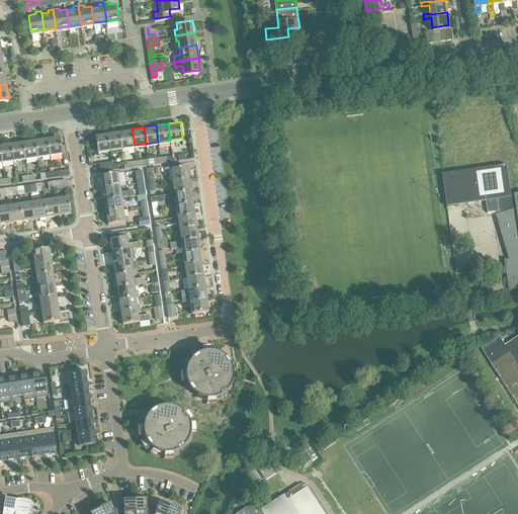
[(135,145),(132,129),(119,131),(121,147),(121,150),(127,149),(127,146),(135,145)]
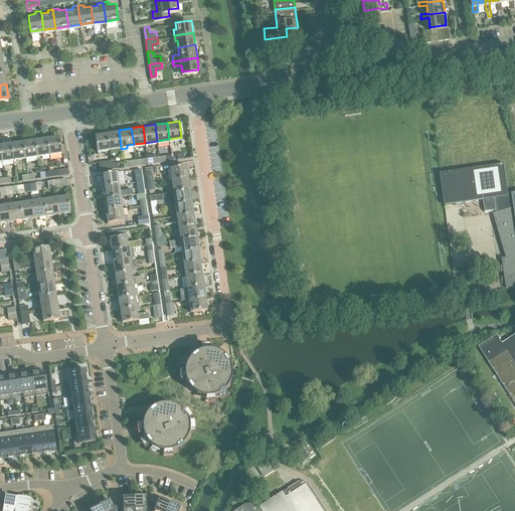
[(119,130),(107,131),(110,148),(121,146),(119,130)]
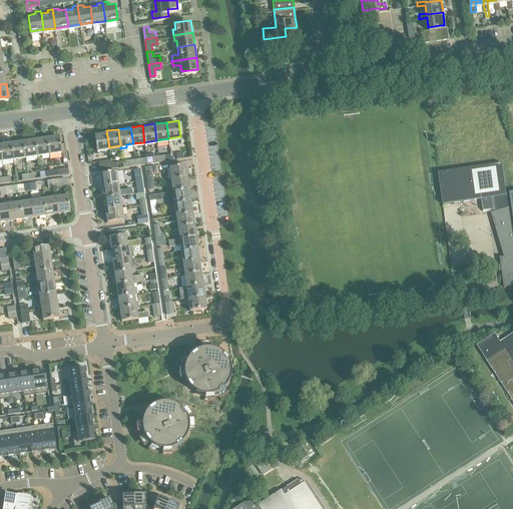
[(96,149),(109,147),(106,130),(94,132),(96,149)]
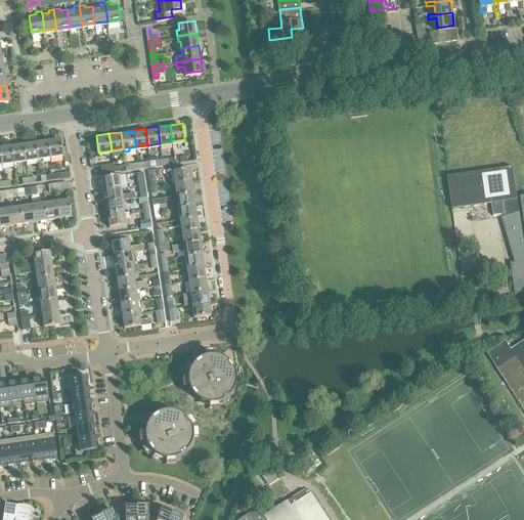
[(60,136),(47,138),(50,155),(62,154),(60,136)]
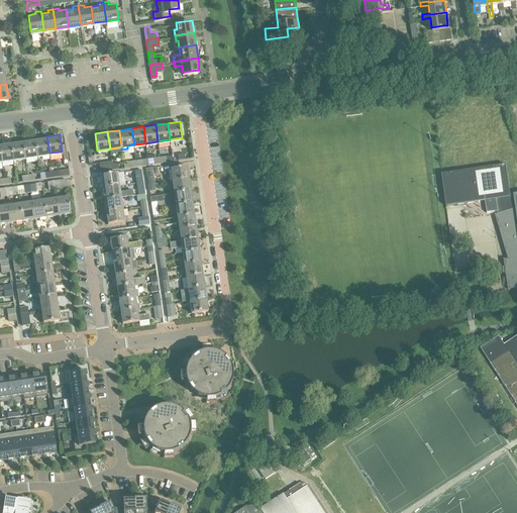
[(49,152),(46,136),(35,138),(37,155),(49,152)]
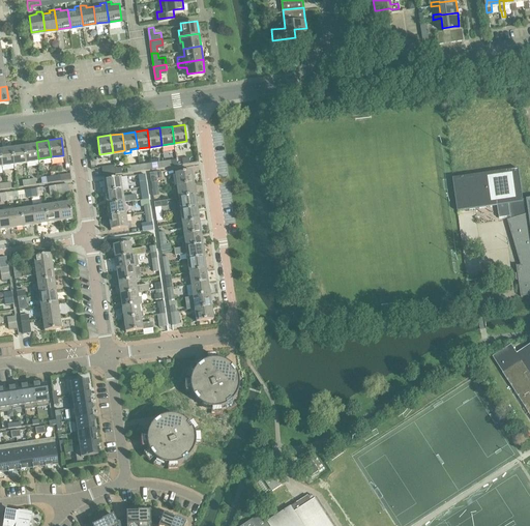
[(36,142),(24,143),(27,161),(38,158),(36,142)]
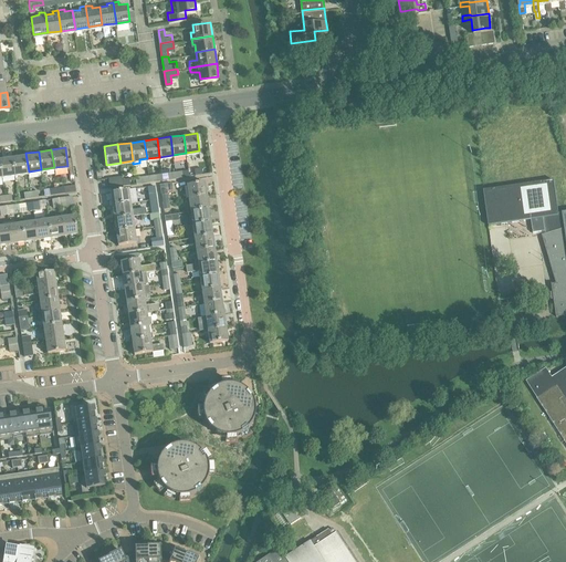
[(29,172),(25,153),(12,155),(16,174),(29,172)]
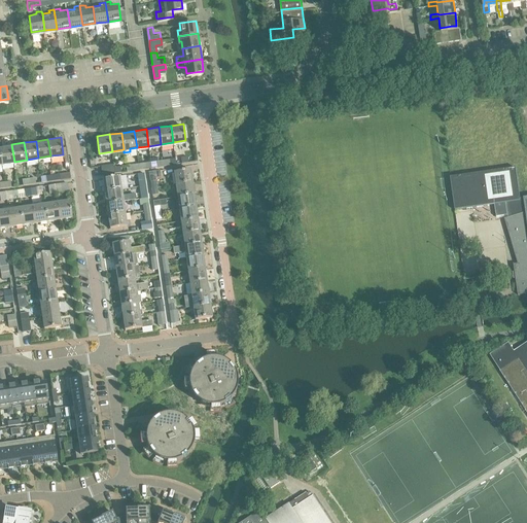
[(11,144),(0,145),(0,150),(2,163),(14,162),(11,144)]
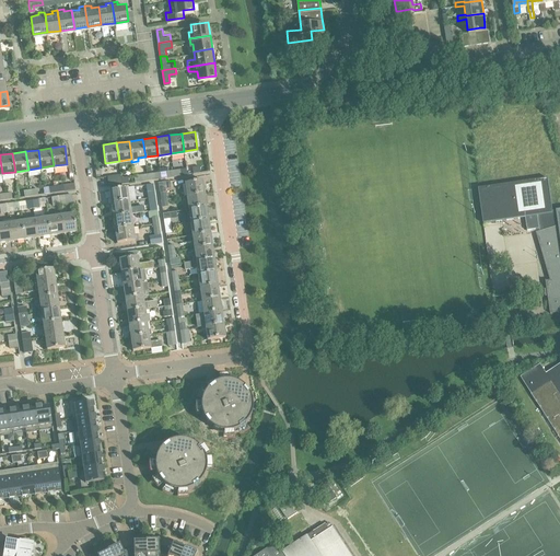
[(107,173),(108,182),(121,181),(120,175),(120,171),(107,173)]
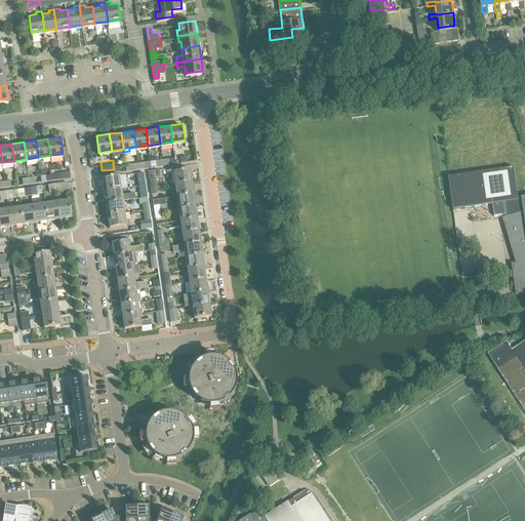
[(458,172),(449,173),(453,206),(463,204),(465,204),(492,200),(494,212),(505,211),(506,214),(524,208),(522,194),(518,195),(513,164),(469,170),(459,172),(458,172)]
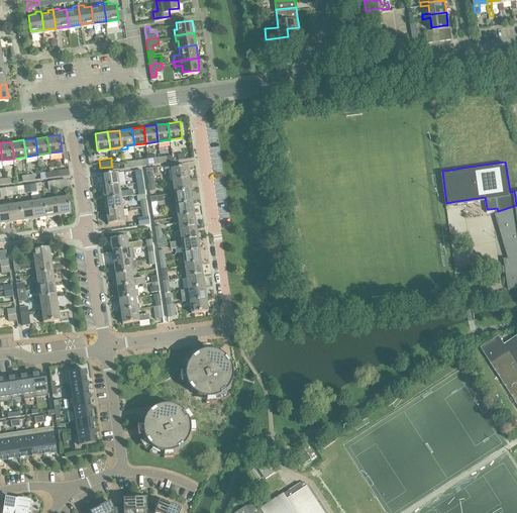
[(187,164),(170,167),(172,179),(188,177),(187,164)]
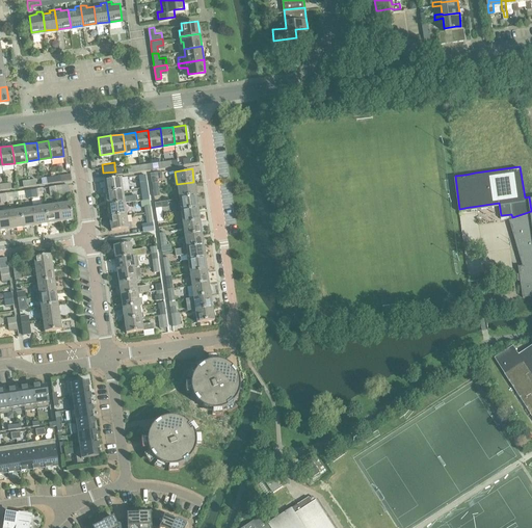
[(150,170),(153,187),(158,187),(157,177),(162,176),(161,169),(150,170)]
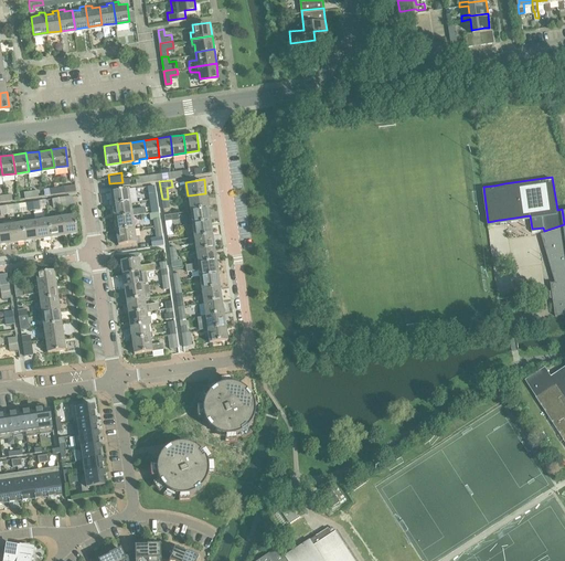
[(155,182),(131,184),(132,189),(145,188),(146,197),(150,197),(156,196),(155,182)]
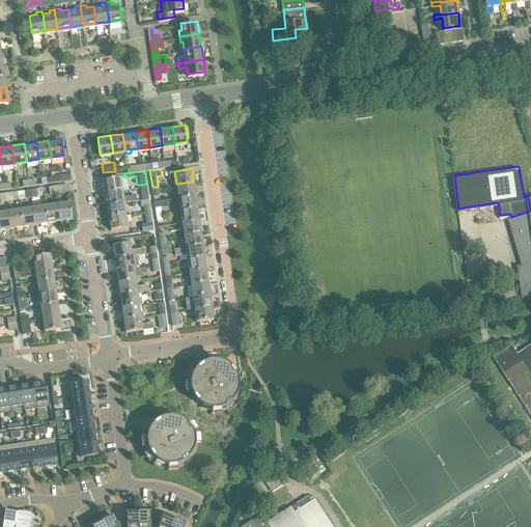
[(103,177),(105,190),(122,188),(120,175),(103,177)]
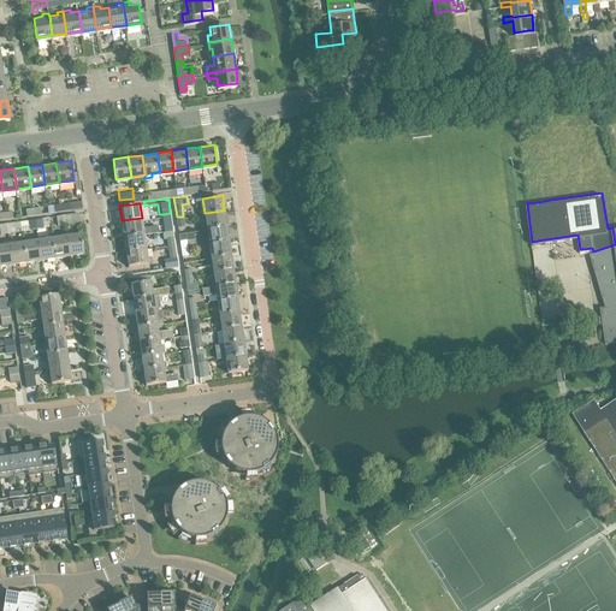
[(80,219),(78,209),(64,212),(65,221),(80,219)]
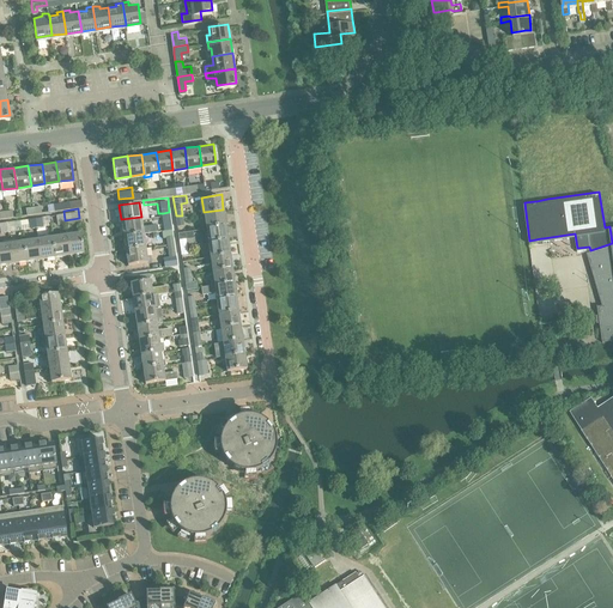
[(223,210),(204,212),(206,226),(225,224),(225,222),(226,222),(226,217),(224,216),(223,210)]
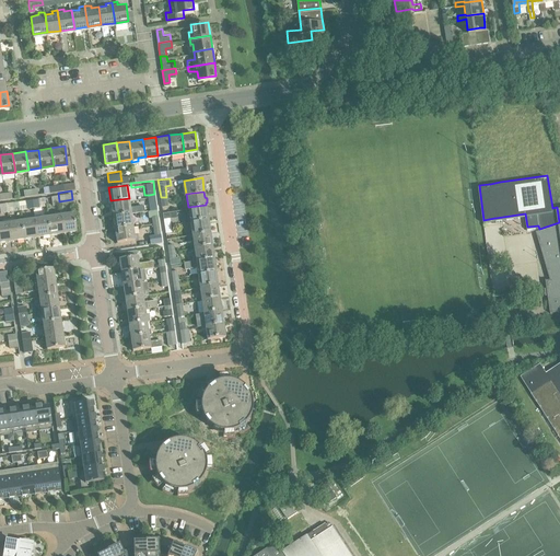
[(45,195),(38,195),(32,196),(33,205),(39,204),(46,204),(45,195)]
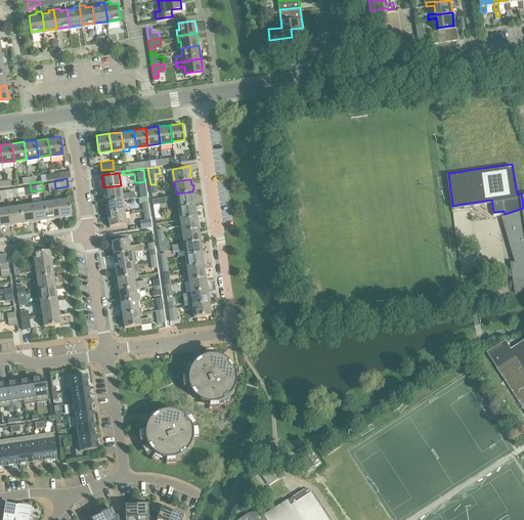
[(133,189),(122,191),(121,185),(103,187),(105,200),(122,197),(134,196),(133,189)]
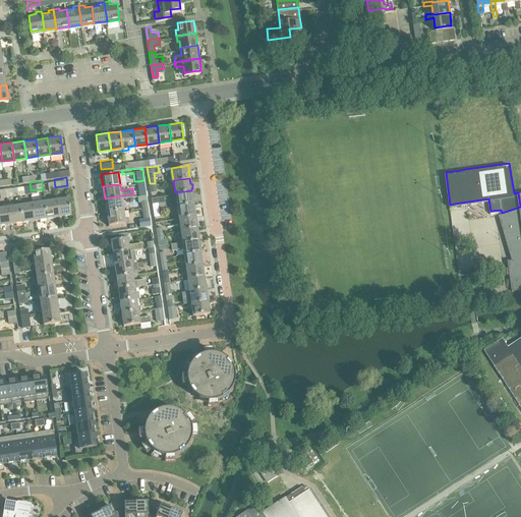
[(191,190),(175,192),(177,205),(193,202),(191,190)]
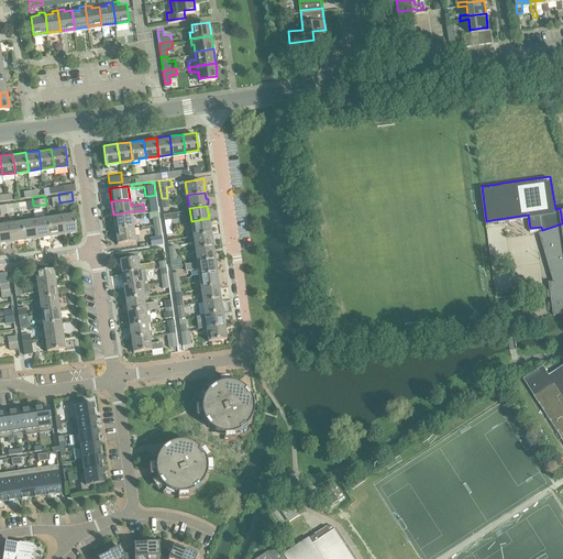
[(542,230),(539,231),(552,276),(552,278),(549,280),(551,299),(553,311),(562,309),(562,207),(559,208),(560,208),(562,223),(542,230)]
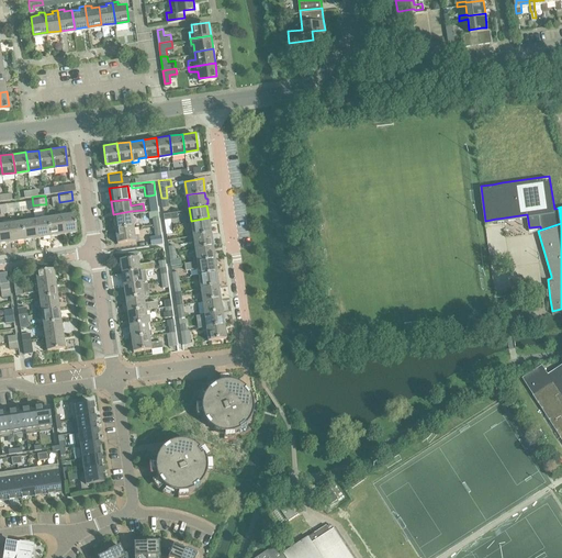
[(66,210),(60,211),(63,232),(76,230),(74,212),(66,213),(66,210)]
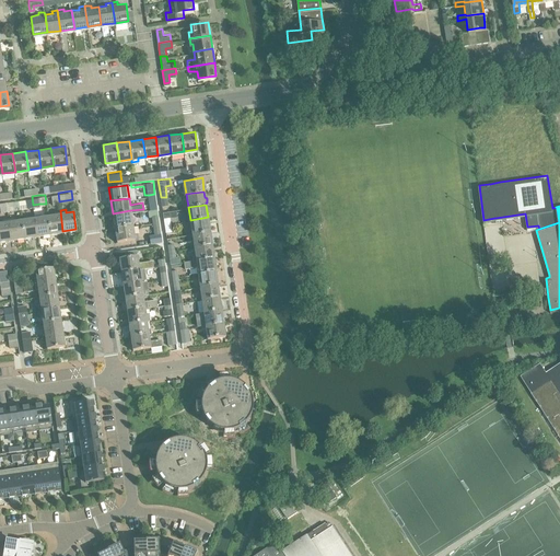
[(55,213),(47,215),(50,232),(62,231),(60,210),(55,211),(55,213)]
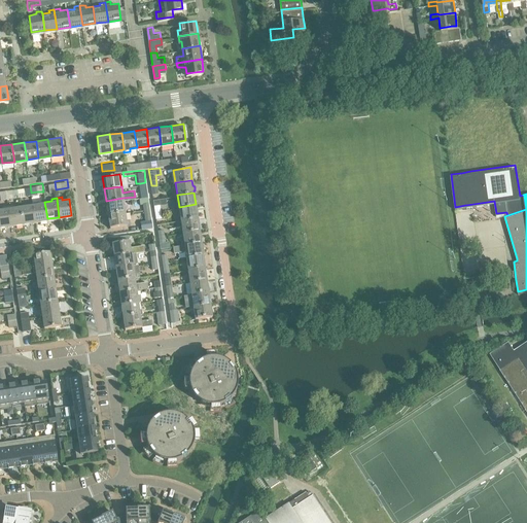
[(125,210),(123,198),(106,201),(107,213),(125,210)]
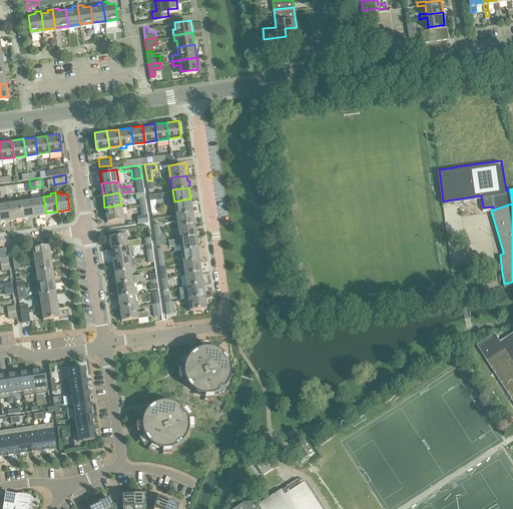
[(26,199),(20,200),(22,216),(34,214),(32,195),(26,196),(26,199)]
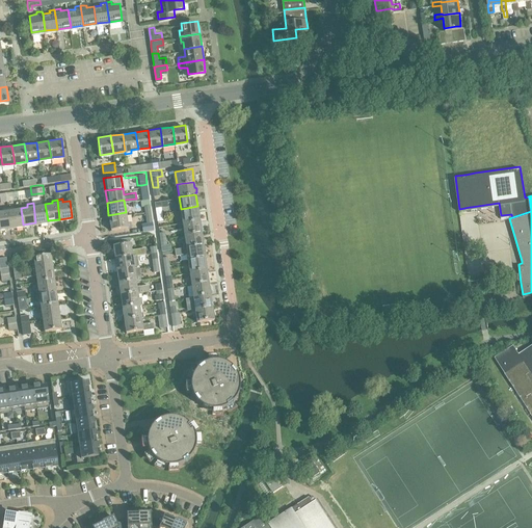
[(37,203),(33,203),(35,222),(48,220),(45,204),(38,205),(37,203)]
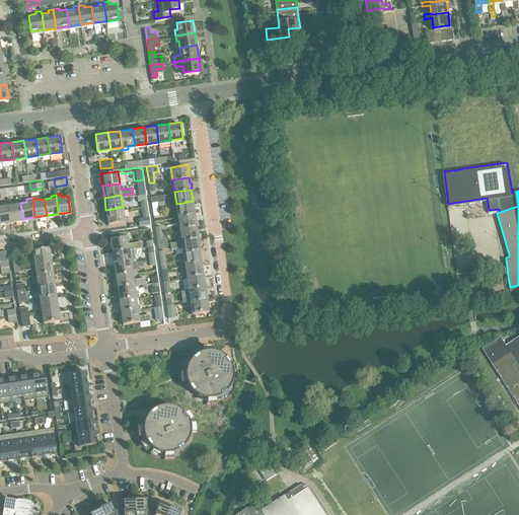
[(13,201),(7,202),(10,220),(22,219),(20,203),(13,204),(13,201)]
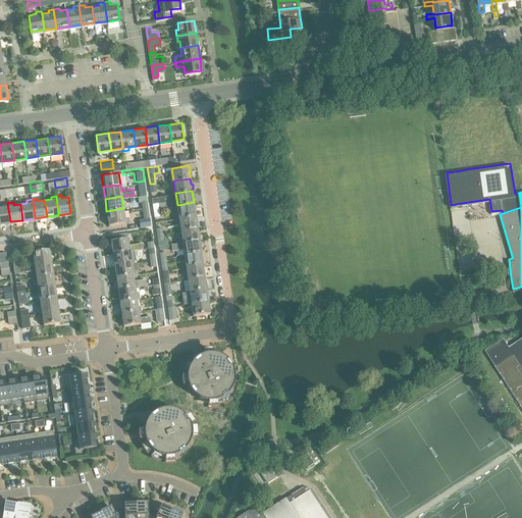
[(194,202),(177,205),(178,216),(196,214),(194,202)]
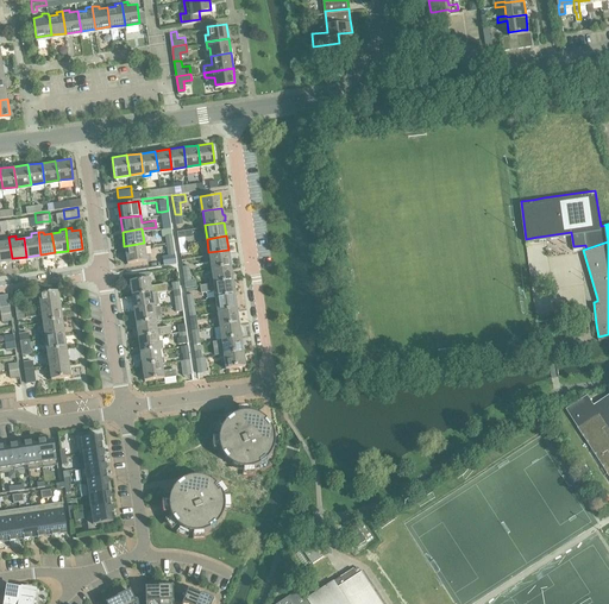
[(4,240),(0,240),(0,259),(12,258),(8,237),(2,238),(4,240)]
